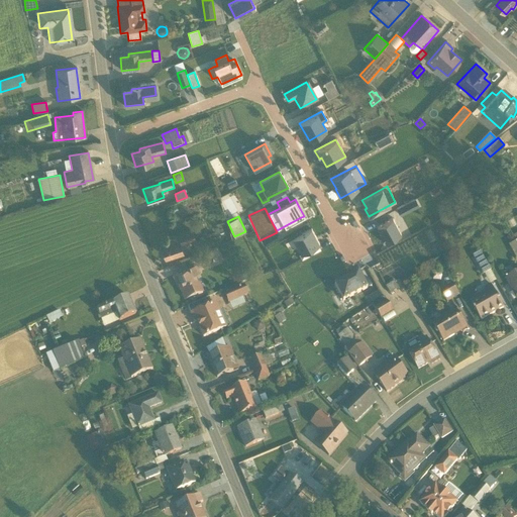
[(400,233),(392,218),(377,226),(381,233),(379,235),(383,243),(400,233)]
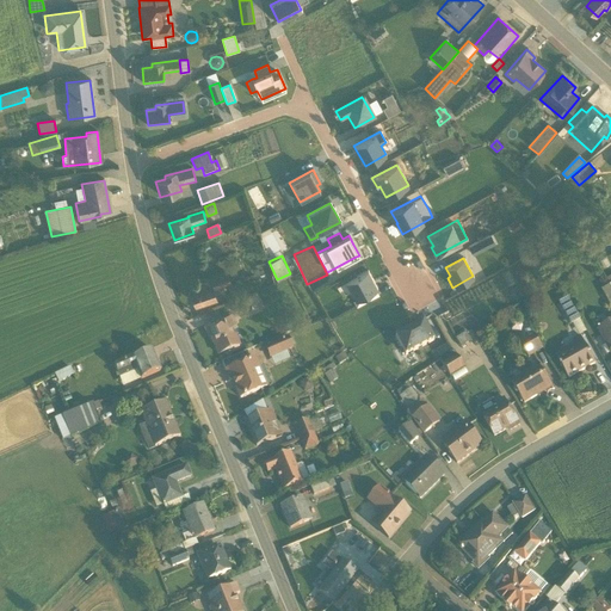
[(377,288),(366,270),(345,282),(355,300),(377,288)]
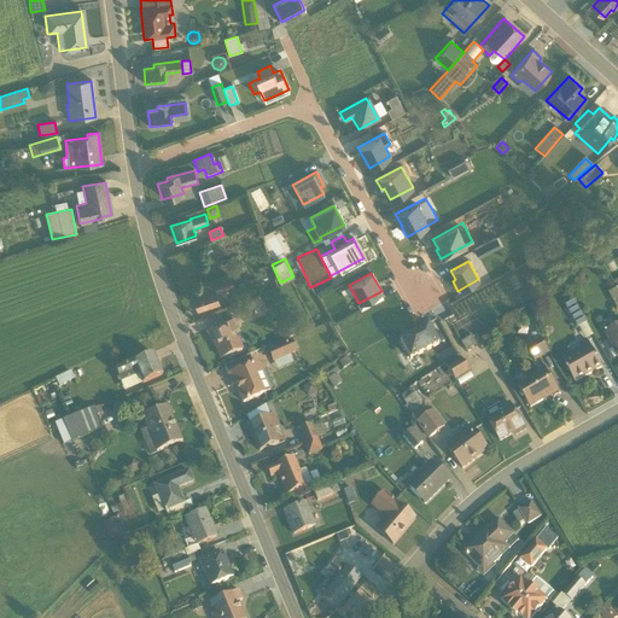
[(192,292),(198,309),(219,301),(216,293),(234,287),(229,275),(200,286),(202,289),(192,292)]
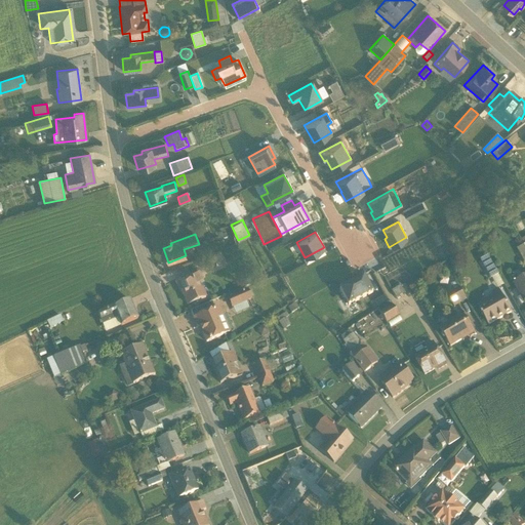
[(204,242),(208,251),(219,246),(215,237),(204,242)]
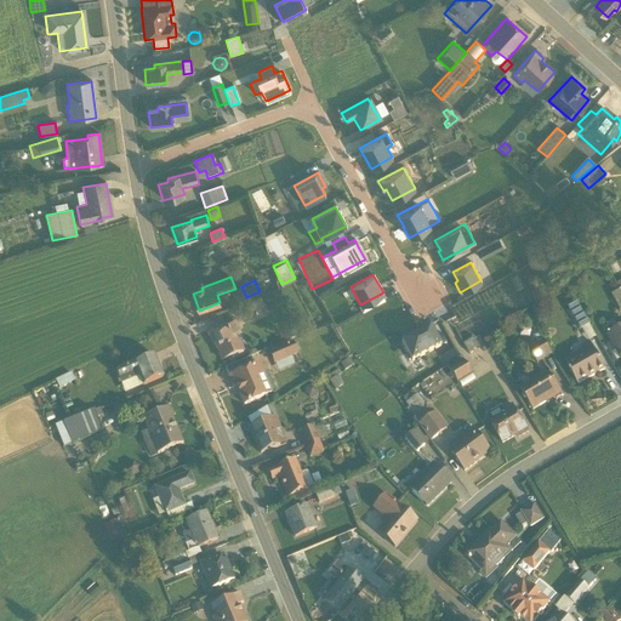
[(250,320),(267,313),(260,296),(244,303),(250,320)]
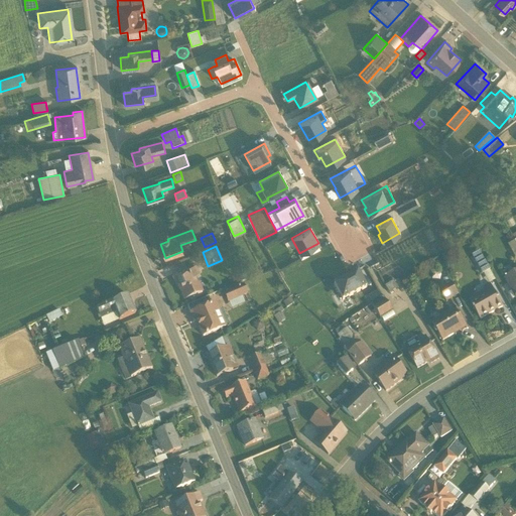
[(496,281),(477,249),(470,253),(482,274),(483,274),(489,284),(496,281)]
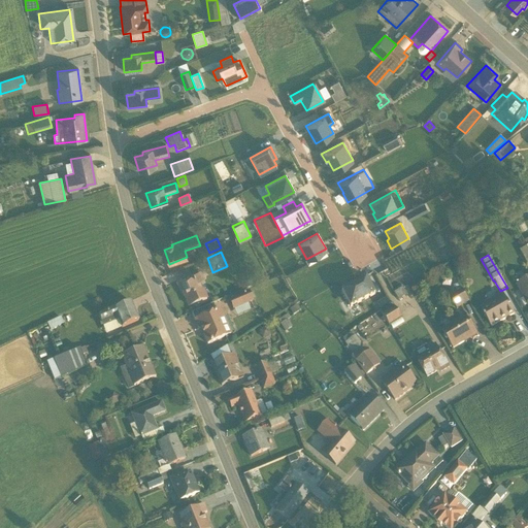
[(201,270),(177,281),(184,295),(185,294),(190,306),(207,299),(200,282),(204,279),(201,270)]
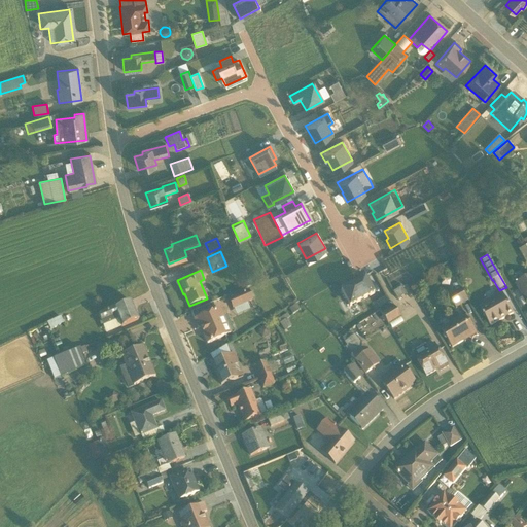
[(374,294),(363,277),(355,281),(356,283),(340,291),(349,308),(374,294)]
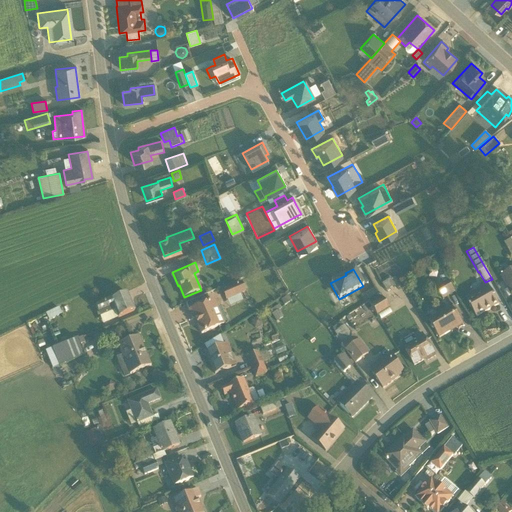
[(511,270),(500,277),(507,290),(503,292),(507,299),(511,296),(511,270)]
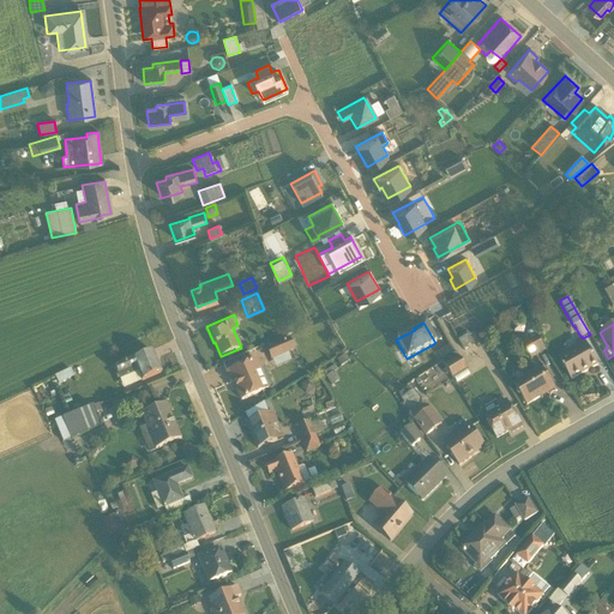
[(468,336),(457,342),(462,349),(471,343),(468,336)]
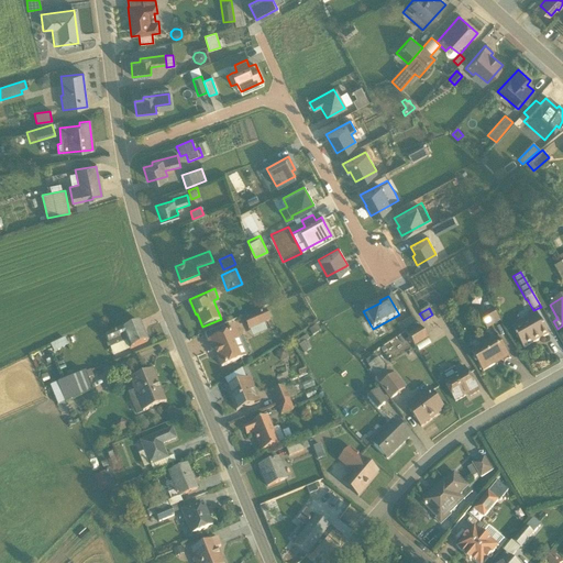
[(493,309),(479,316),(487,330),(499,323),(493,309)]
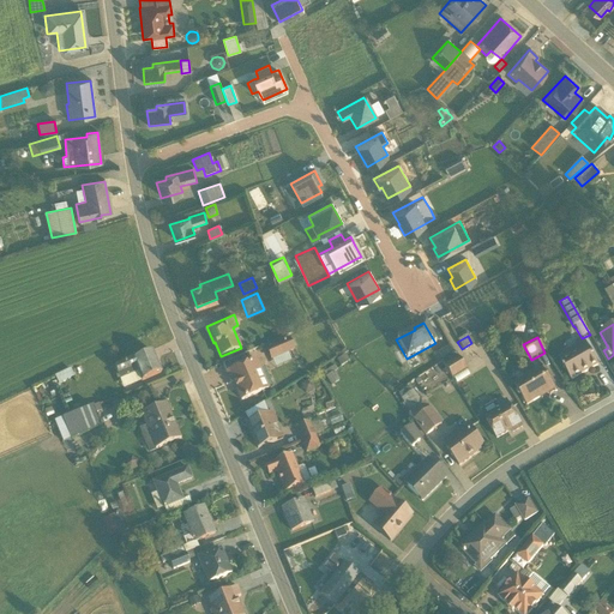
[(571,381),(597,366),(582,338),(576,343),(577,347),(558,357),(571,381)]
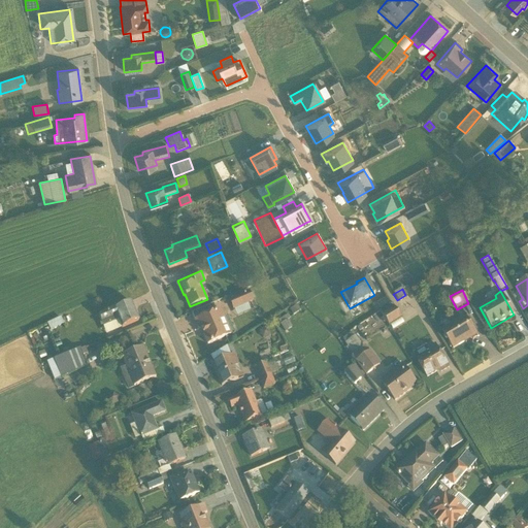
[(249,292),(228,301),(232,311),(253,302),(249,292)]
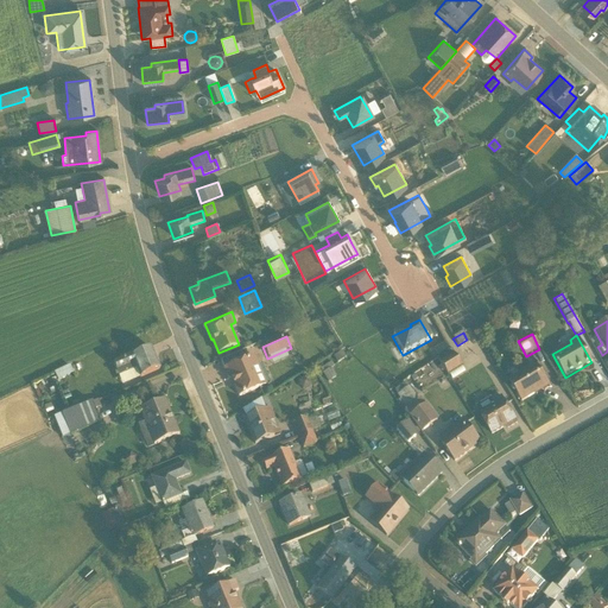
[(150,349),(113,365),(122,386),(159,369),(150,349)]
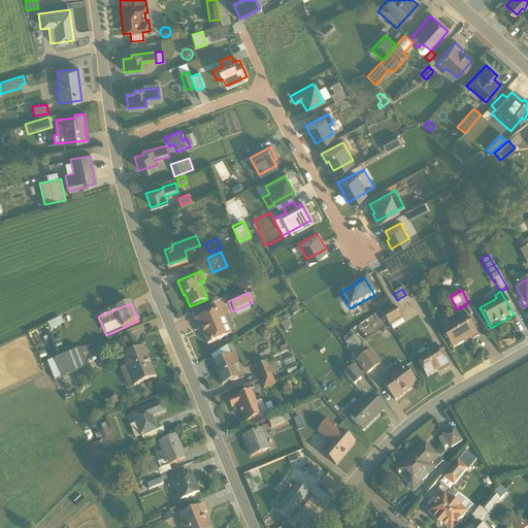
[(391,304),(380,311),(392,331),(403,325),(391,304)]
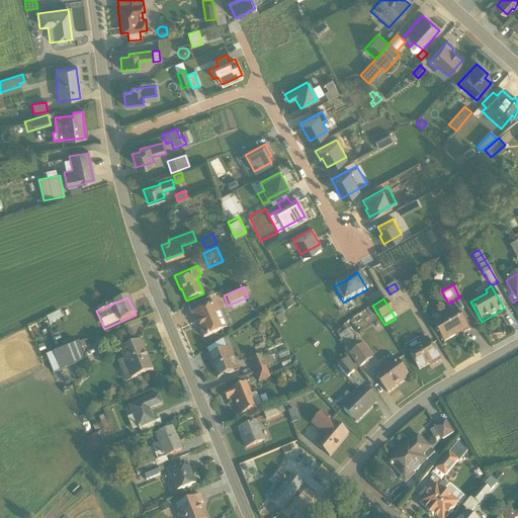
[(293,306),(290,300),(283,305),(287,310),(293,306)]
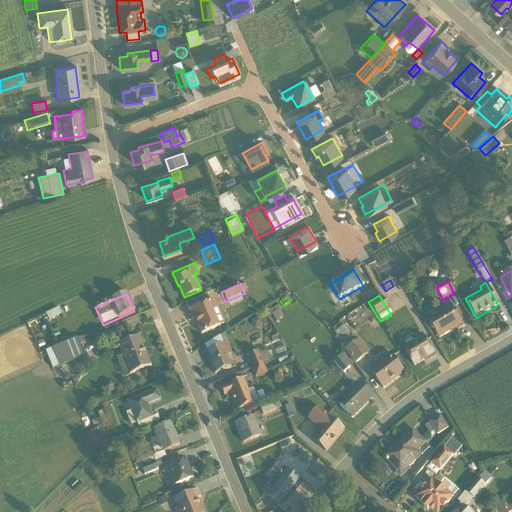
[(214,300),(189,311),(193,320),(194,319),(201,334),(225,324),(214,300)]
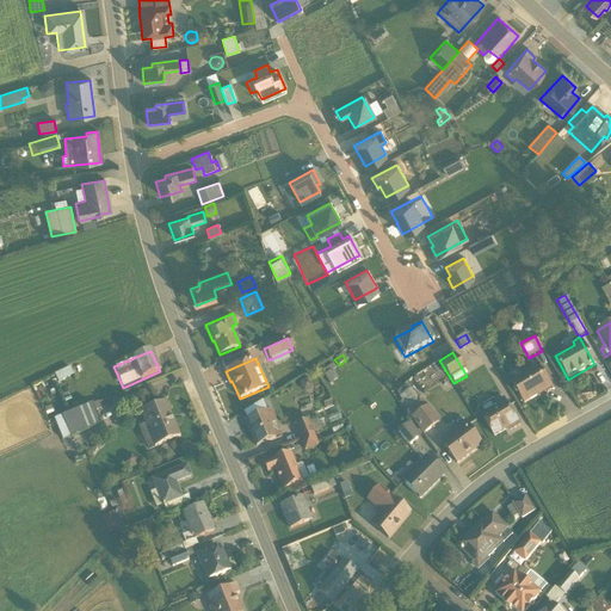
[(329,384),(337,380),(332,372),(335,370),(333,364),(321,372),(329,384)]
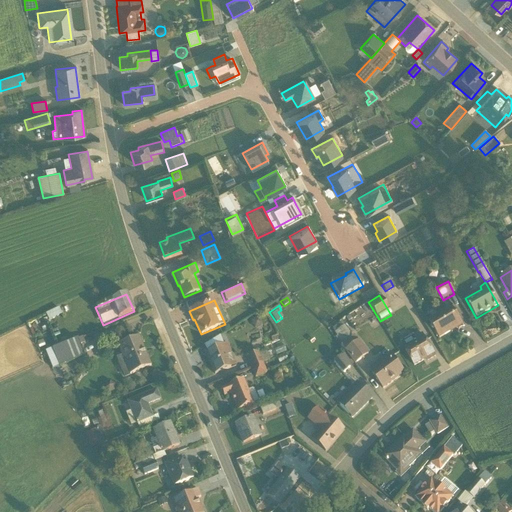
[(461,325),(451,307),(428,321),(438,338),(461,325)]
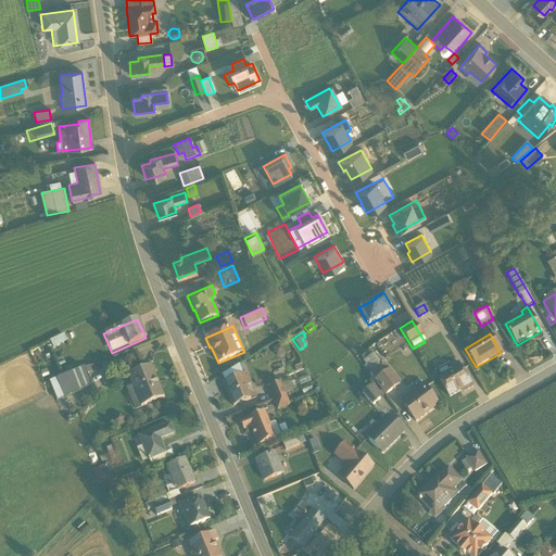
[(53,348),(67,342),(65,335),(50,340),(53,348)]
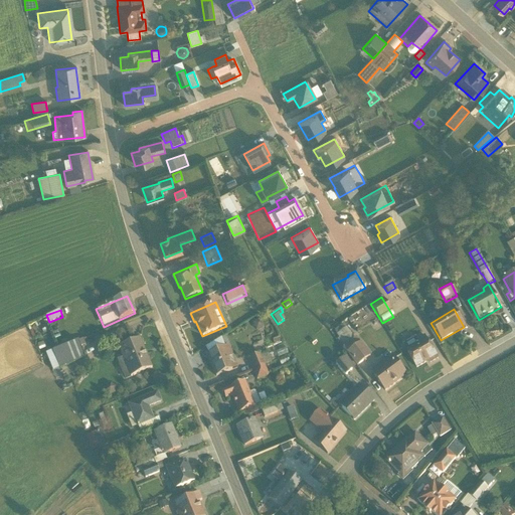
[(346,329),(343,325),(334,331),(337,335),(336,336),(338,339),(337,340),(356,367),(370,357),(360,343),(359,344),(355,339),(346,328),(346,329)]
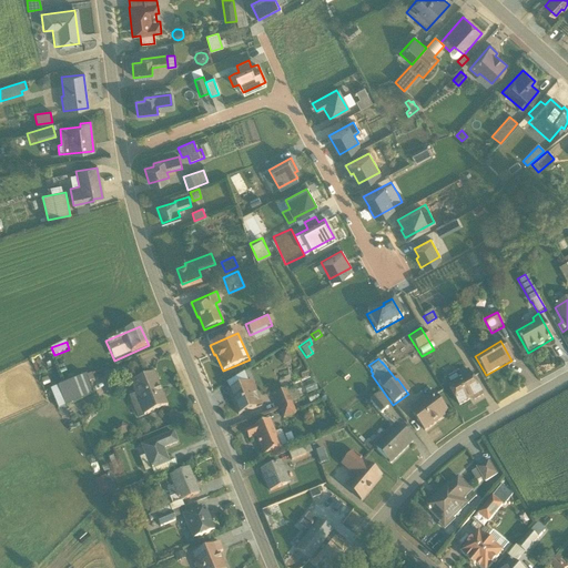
[(457,374),(444,381),(459,405),(473,397),(475,401),(483,396),(468,369),(458,376),(457,374)]
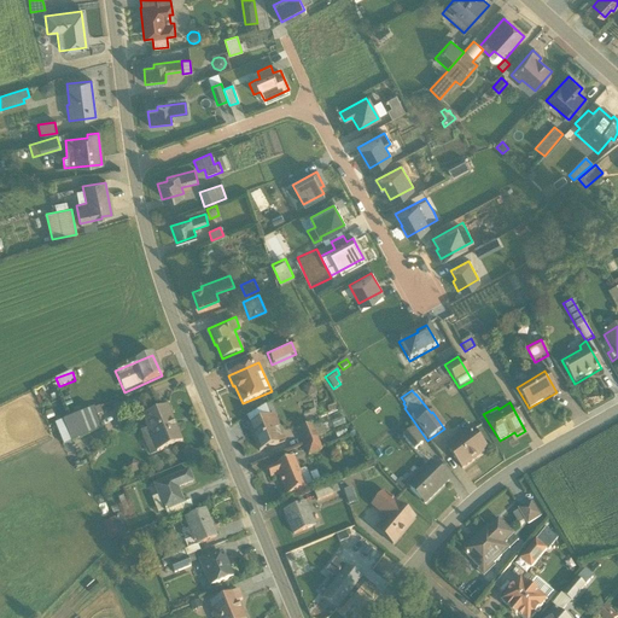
[(181,442),(167,407),(140,418),(146,431),(140,433),(150,455),(181,442)]
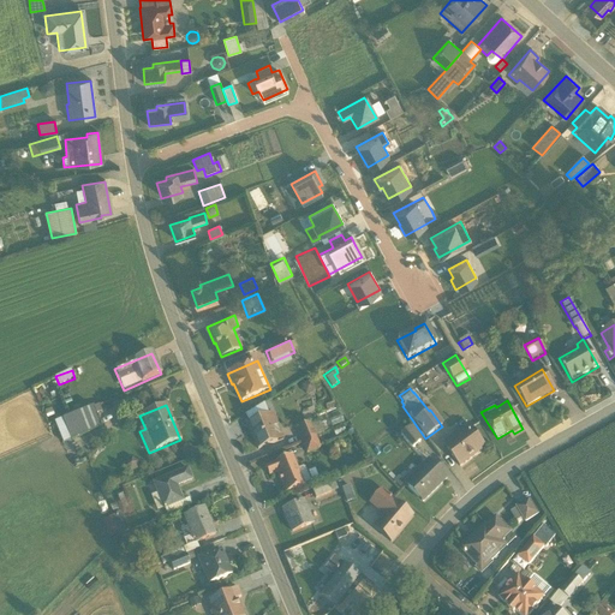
[(94,408),(54,425),(63,443),(101,427),(94,408)]
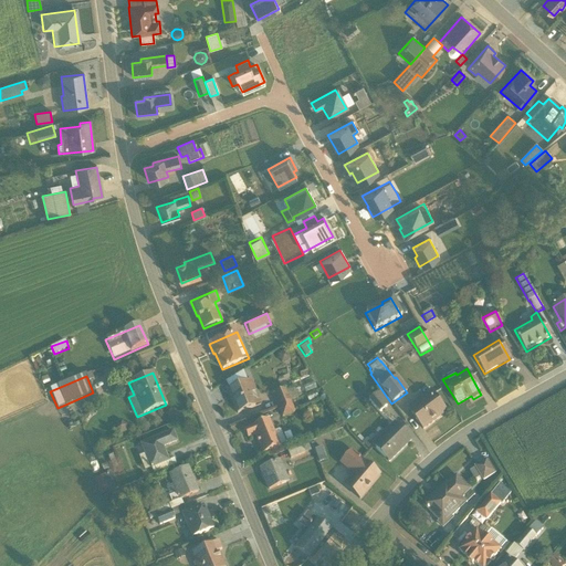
[(251,380),(228,390),(238,415),(262,405),(251,380)]
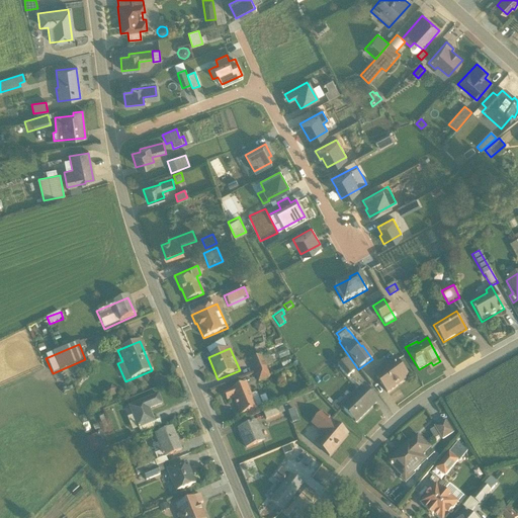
[(288,355),(286,351),(277,355),(279,359),(288,355)]
